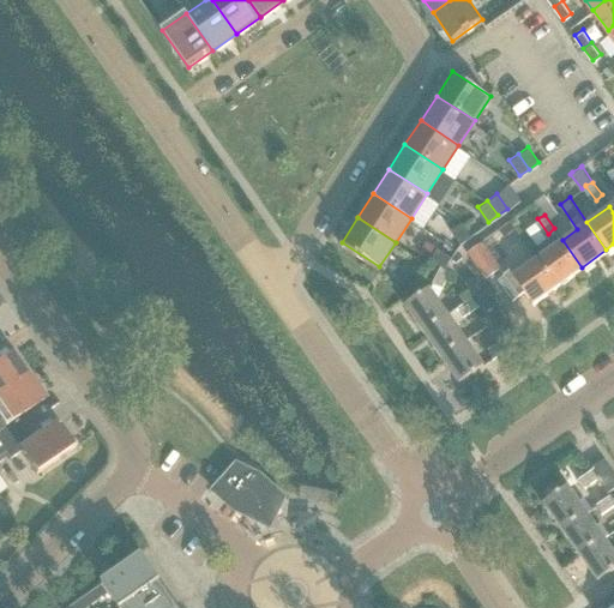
[(510,218),(499,227),(504,235),(516,227),(510,218)]
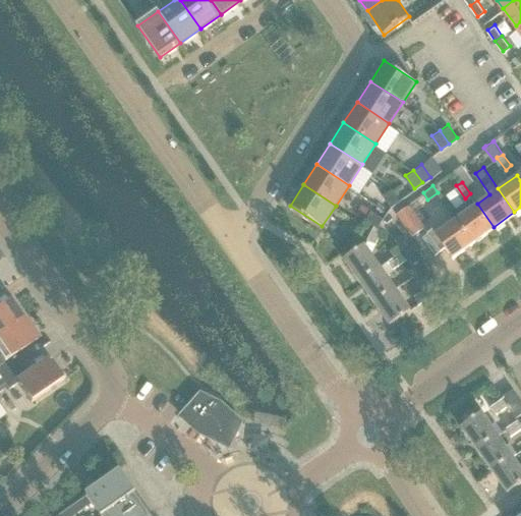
[(392,205),(400,198),(391,186),(383,191),(392,205)]
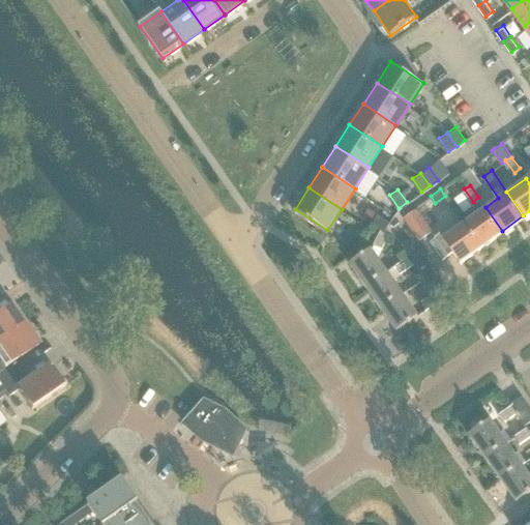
[(465,222),(481,245),(502,231),(486,207),(465,222)]
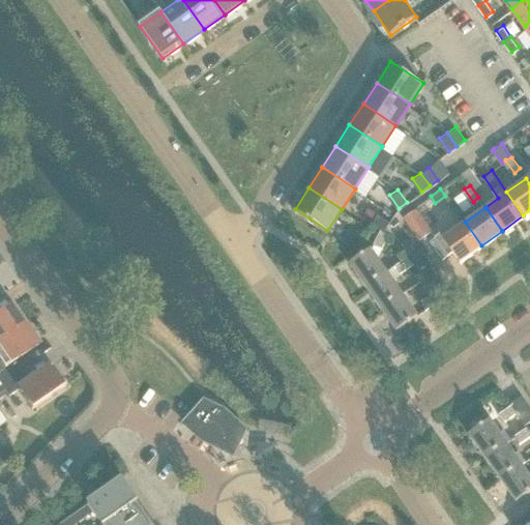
[(432,229),(417,208),(404,217),(418,238),(432,229)]
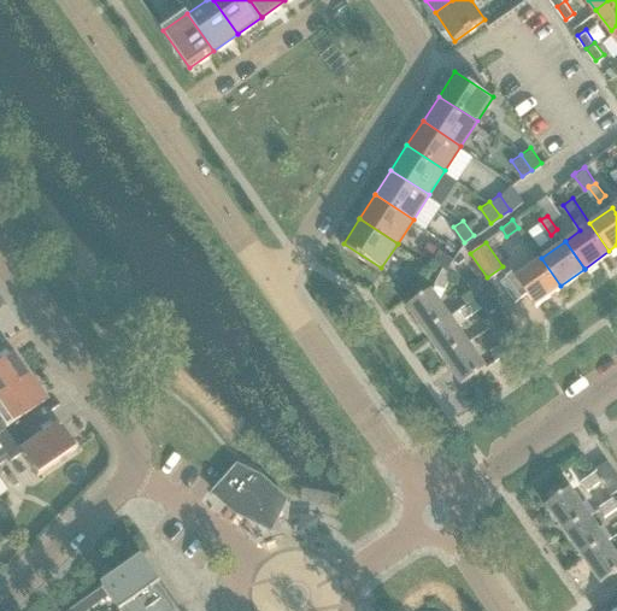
[(444,265),(451,256),(435,245),(428,254),(444,265)]
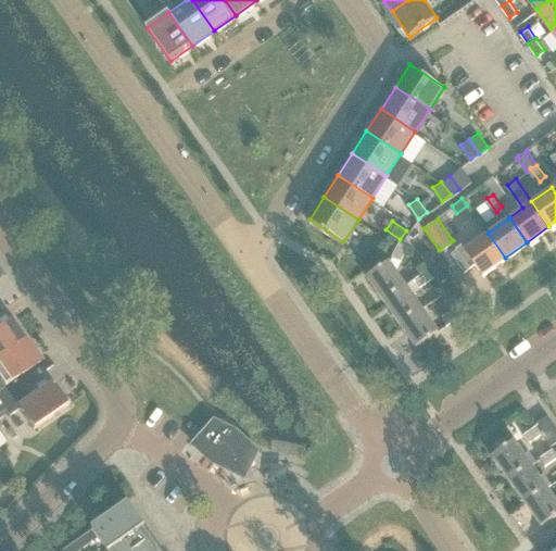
[(505,258),(488,233),(465,248),(483,273),(505,258)]
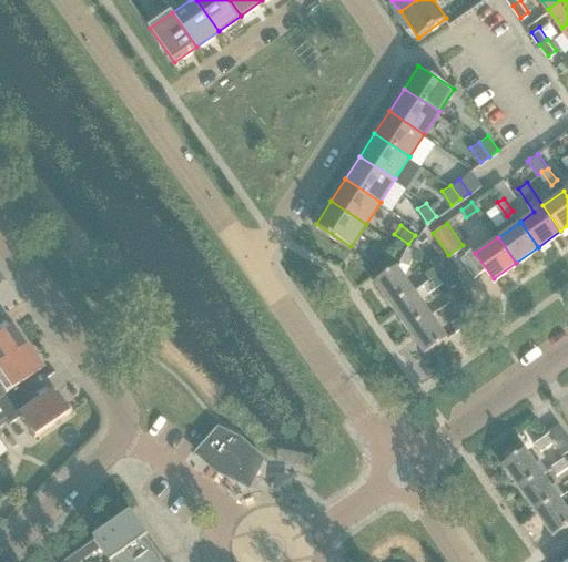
[(408,245),(399,261),(408,265),(416,251),(408,245)]
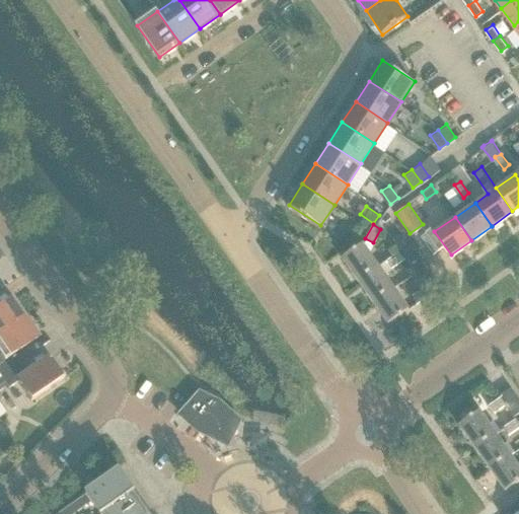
[(351,240),(345,232),(331,241),(338,249),(351,240)]
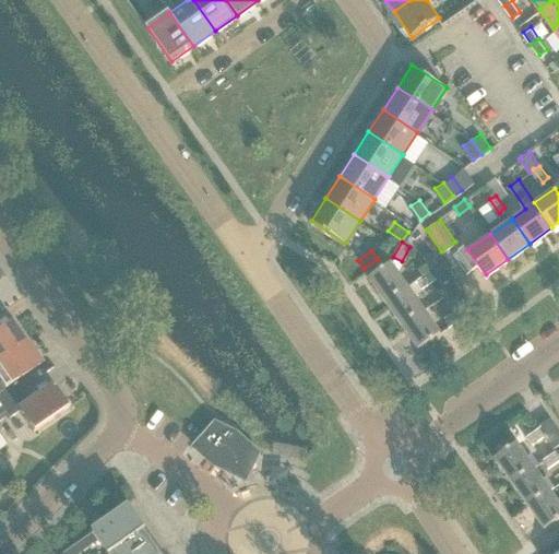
[(407,284),(391,261),(369,277),(385,299),(407,284)]
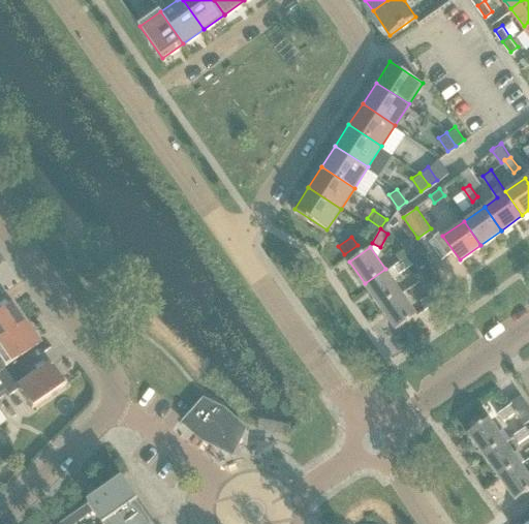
[(418,248),(410,253),(418,266),(428,260),(418,248)]
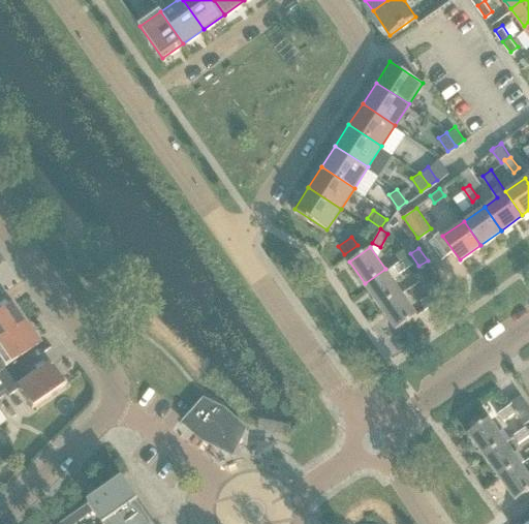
[(407,253),(385,269),(365,283),(380,305),(401,290),(391,276),(412,262),(407,253)]
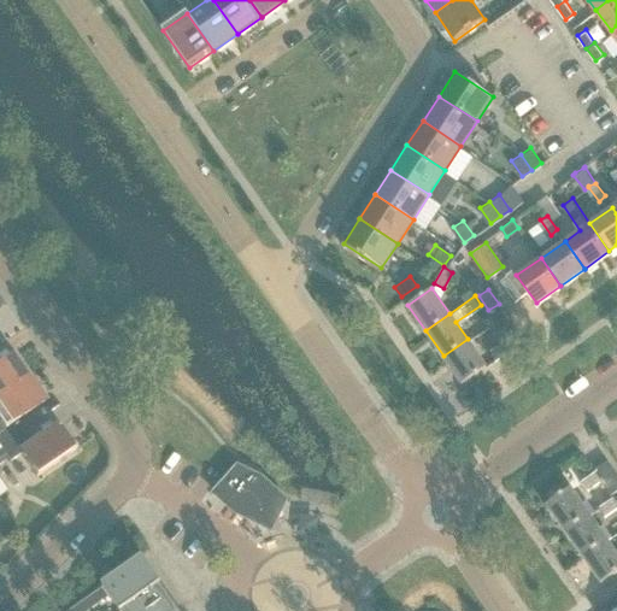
[(486,365),(468,339),(444,356),(462,381),(486,365)]
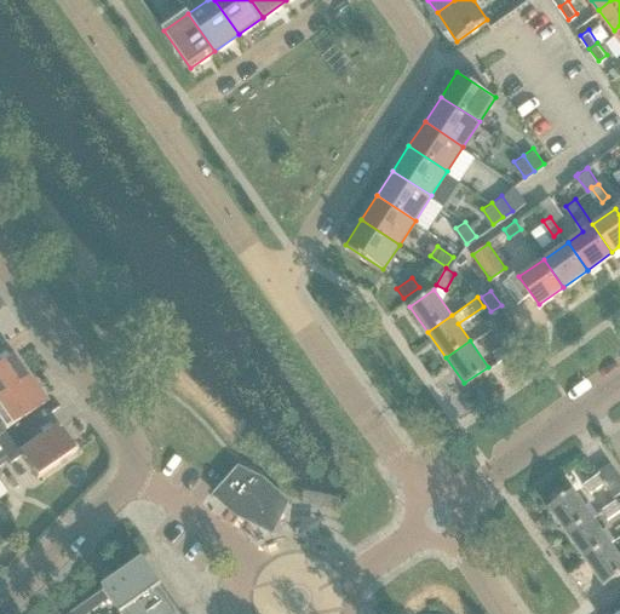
[(506,342),(494,350),(499,360),(512,350),(506,342)]
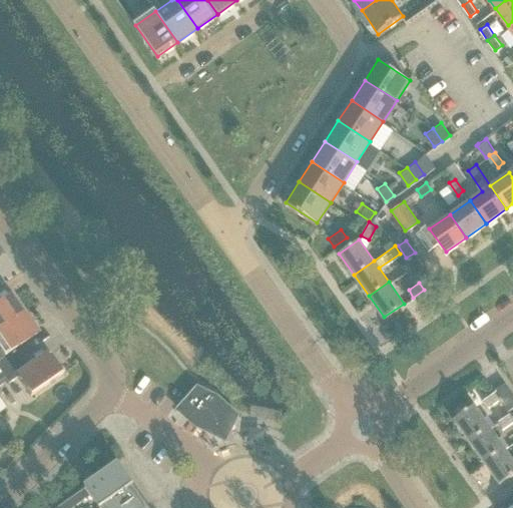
[(0,328),(24,311),(11,293),(0,300),(0,328)]
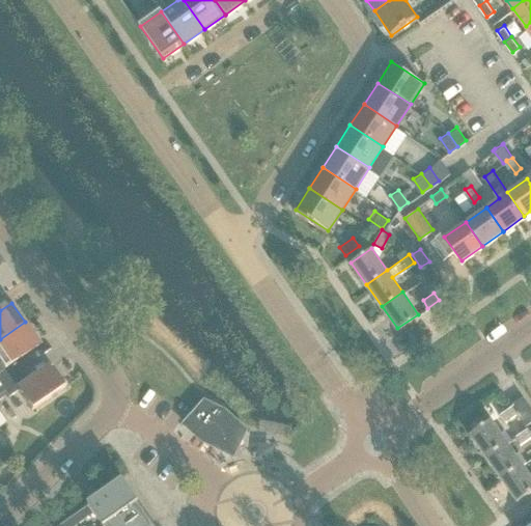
[(0,359),(4,365),(0,367),(0,379),(2,382),(23,367),(17,357),(38,341),(25,322),(0,339),(0,359)]
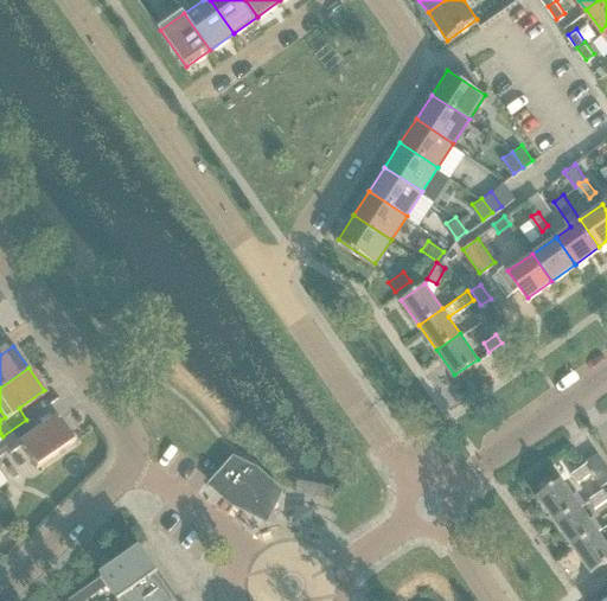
[(2,436),(11,448),(21,441),(37,464),(76,436),(59,414),(34,430),(26,420),(2,436)]
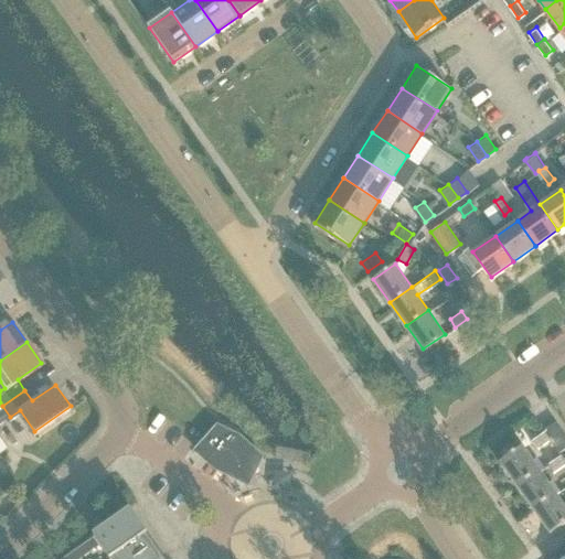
[(561,453),(564,449),(564,432),(556,420),(532,438),(540,449),(552,441),(561,453)]
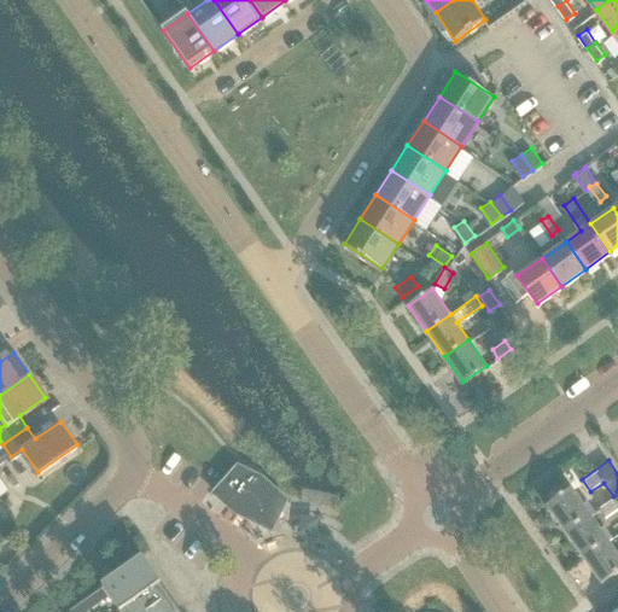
[(261,474),(235,462),(215,489),(238,507),(266,520),(280,491),(261,474)]
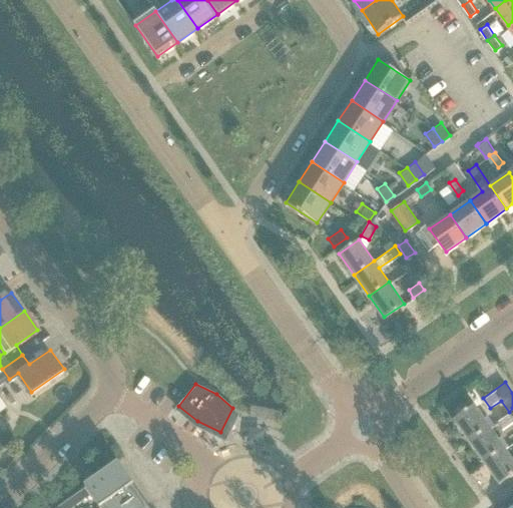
[(489,426),(475,404),(455,419),(469,440),(489,426)]
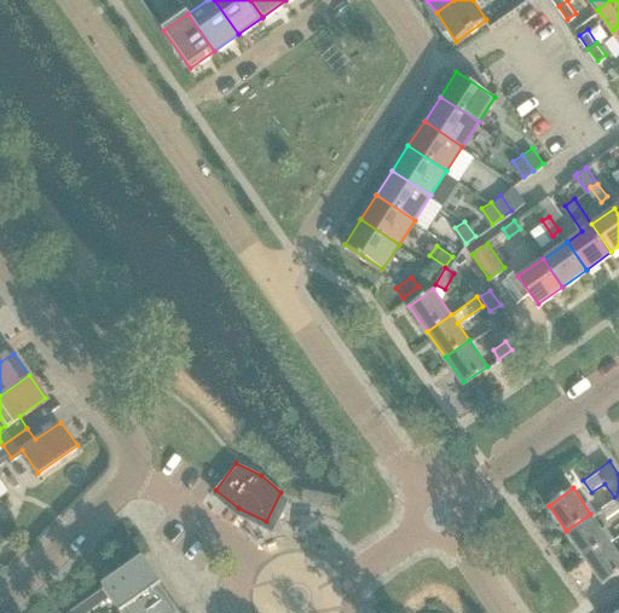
[(566,531),(584,556),(608,539),(590,514),(566,531)]
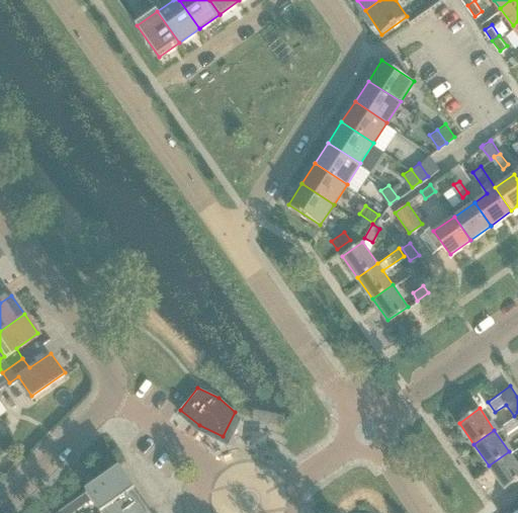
[(509,451),(489,465),(504,487),(517,477),(517,462),(517,463),(509,451)]
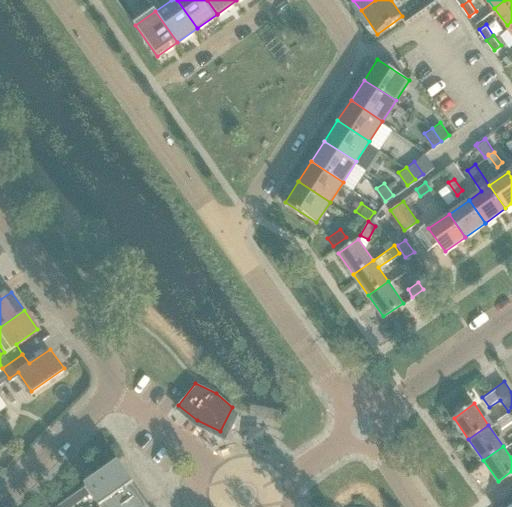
[(96,476),(109,495),(133,479),(119,460),(96,476)]
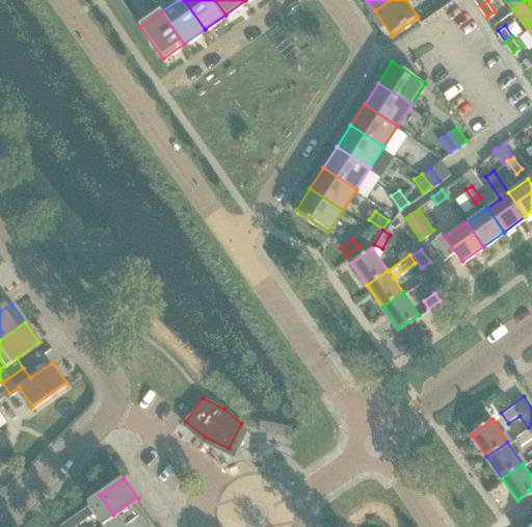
[(95,509),(103,522),(113,515),(100,495),(89,502),(95,509)]
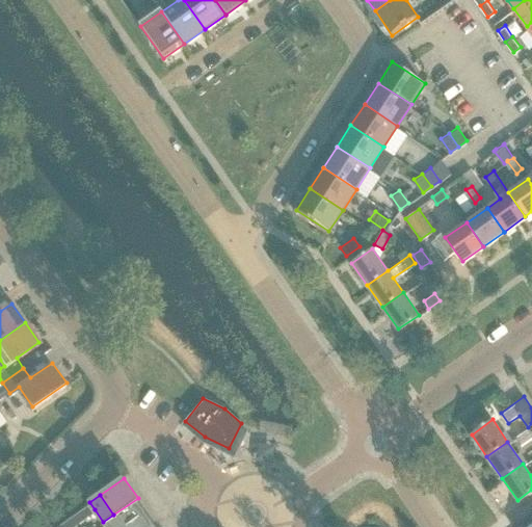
[(106,526),(136,526),(151,517),(138,498),(113,515),(103,522),(106,526)]
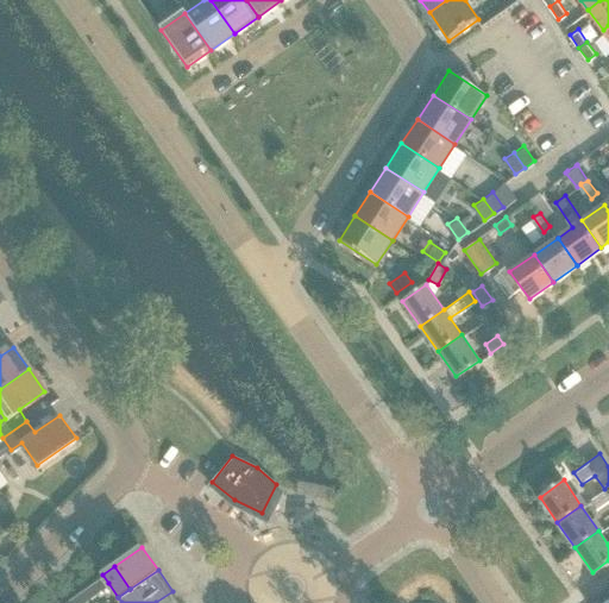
[(102,575),(66,601),(67,602),(79,602),(108,583),(102,575)]
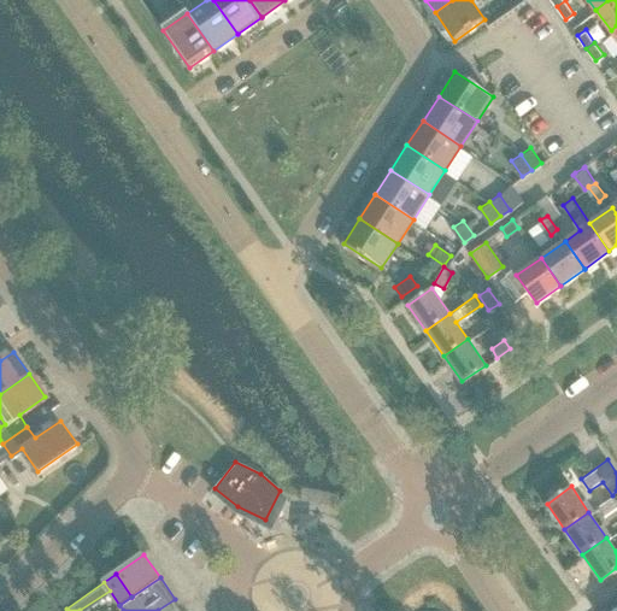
[(158,610),(183,610),(175,599),(158,610)]
